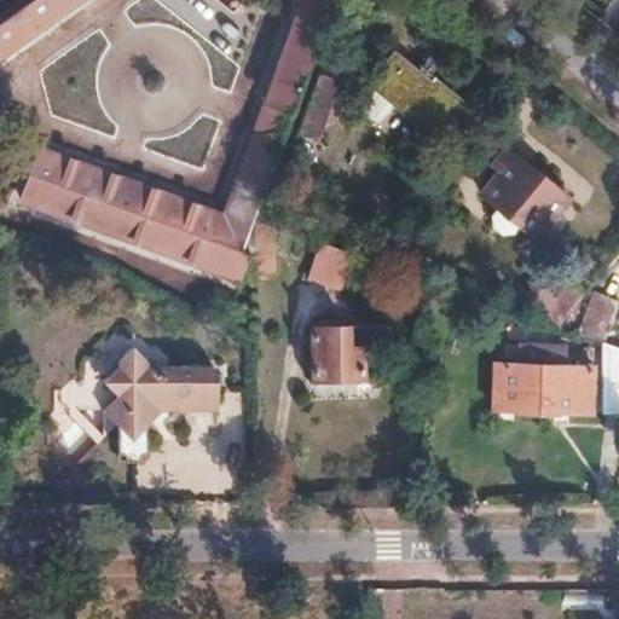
[(25,0),(0,18),(0,53),(75,0),(25,0)]
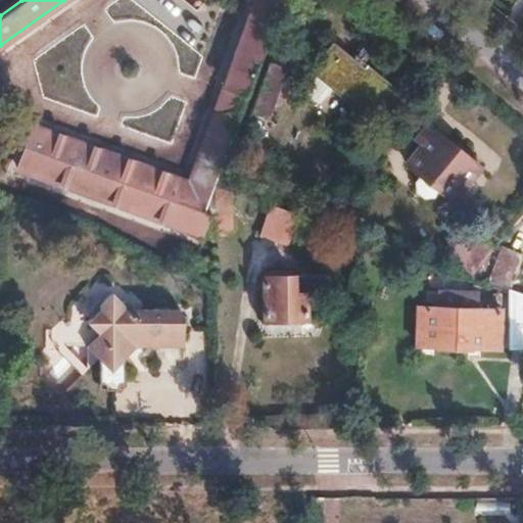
[(32,128),(16,171),(199,237),(199,236),(206,216),(202,214),(279,0),(254,0),(187,184),(32,128)]
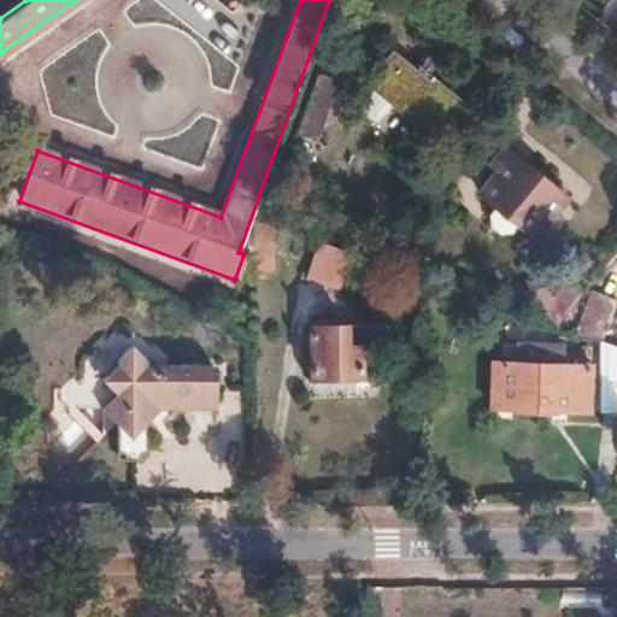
[(387,57),(365,83),(389,104),(429,137),(459,99),(430,75),(440,64),(397,28),(377,50),(387,57)]
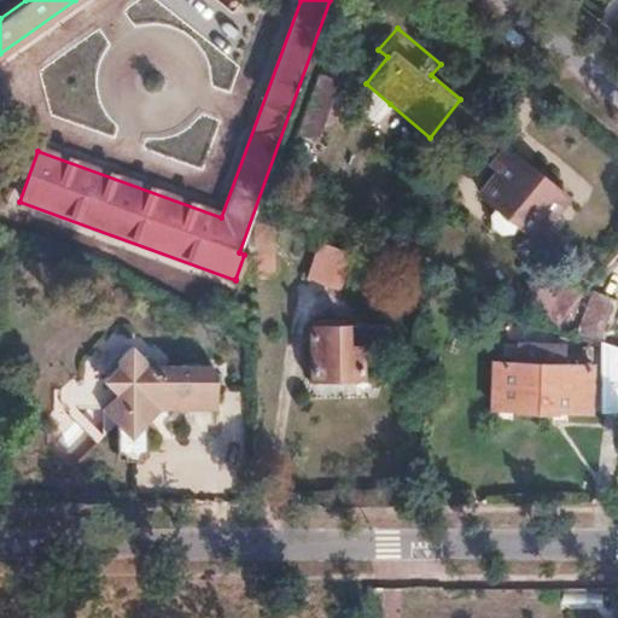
[(338,81),(316,74),(296,130),(318,138),(338,81)]
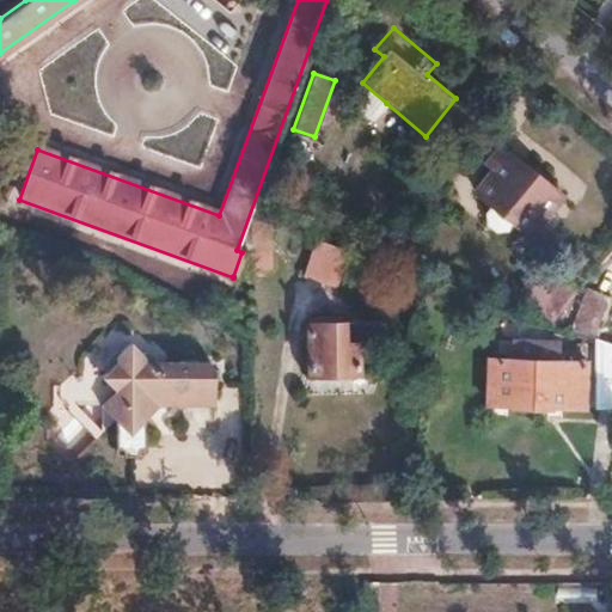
[(362,83),(348,101),(372,121),(386,103),(362,83)]
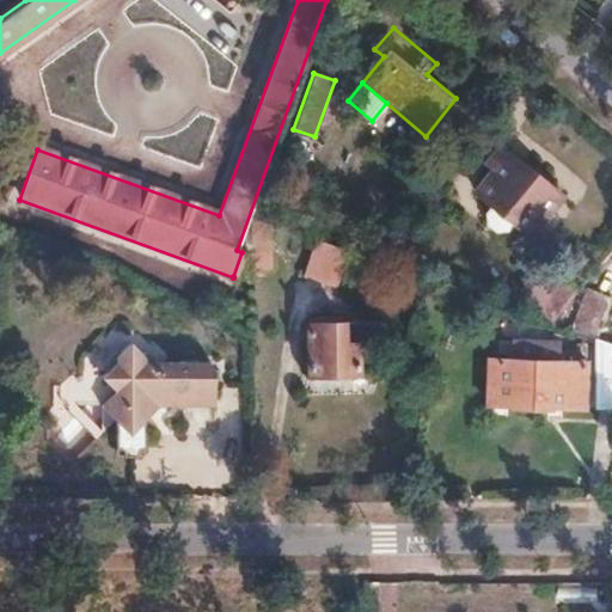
[(496,166),(477,189),(532,233),(564,194),(509,150),(507,152),(501,147),(490,161),(496,166)]
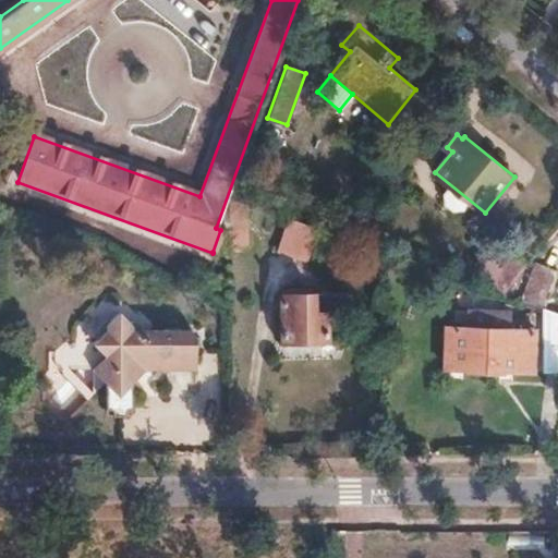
[(243,203),(228,202),(228,223),(244,223),(243,203)]
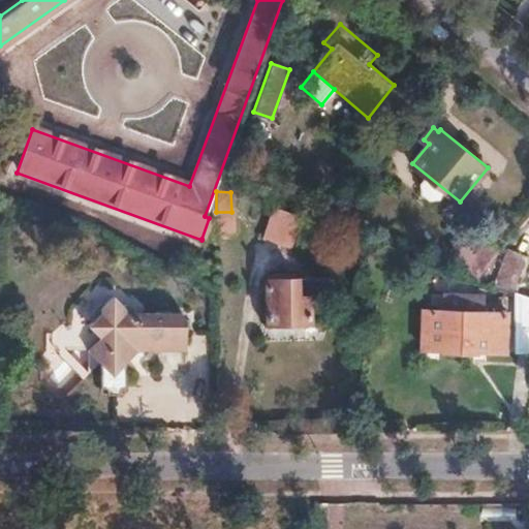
[(274,207),(262,241),(287,249),(299,216),(274,207)]
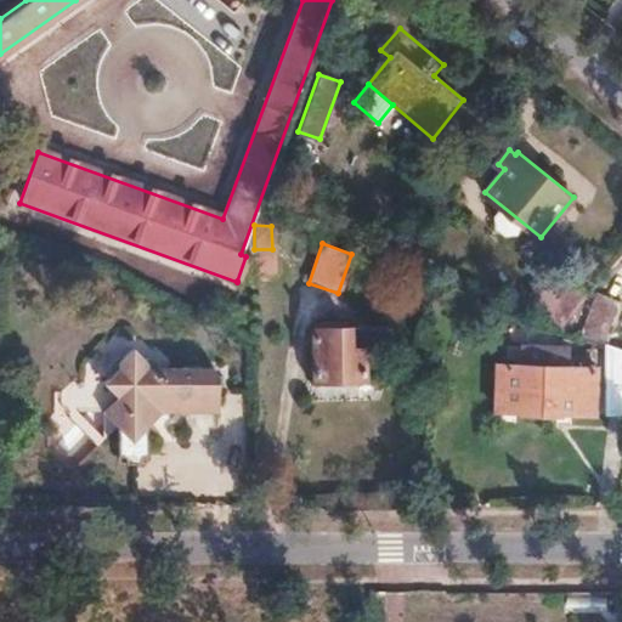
[(272,249),(254,249),(254,259),(254,271),(272,271),(272,249)]
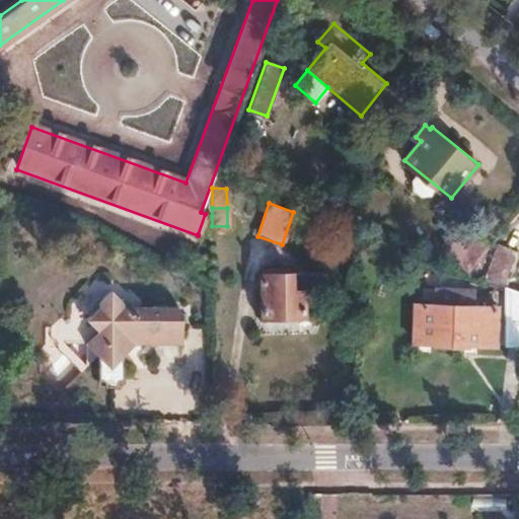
[(205,214),(198,234),(212,236),(212,226),(212,216),(205,214)]
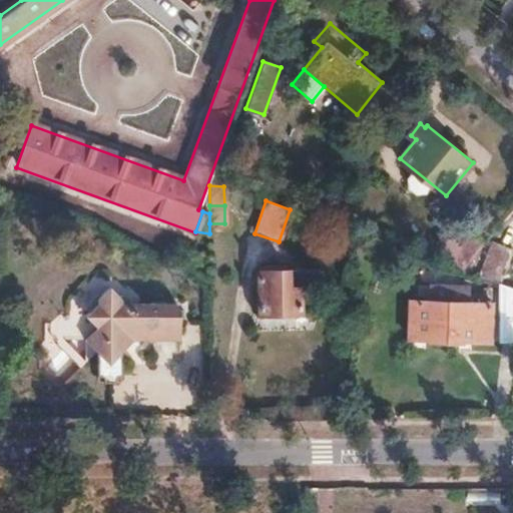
[(455,227),(446,238),(470,259),(479,246),(455,227)]
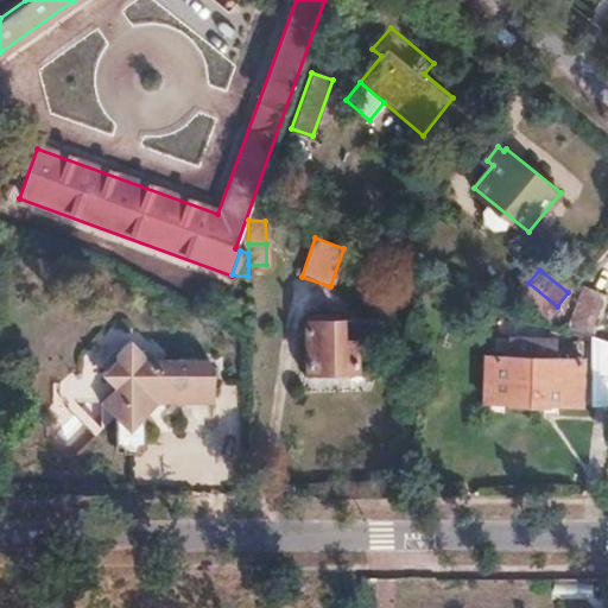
[(581,285),(565,327),(590,336),(605,293),(581,285)]
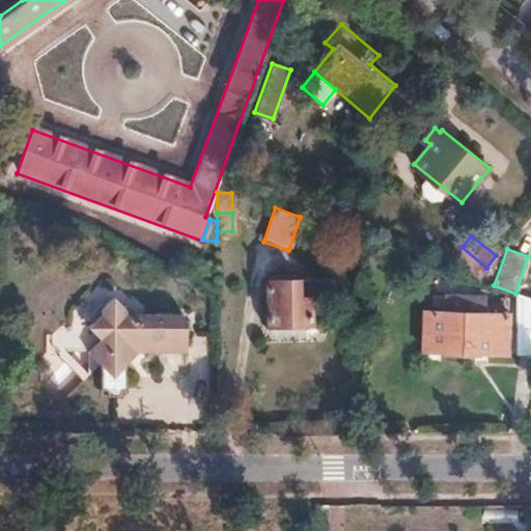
[(296,281),(269,282),(269,325),(308,325),(308,300),(296,300),(296,281)]
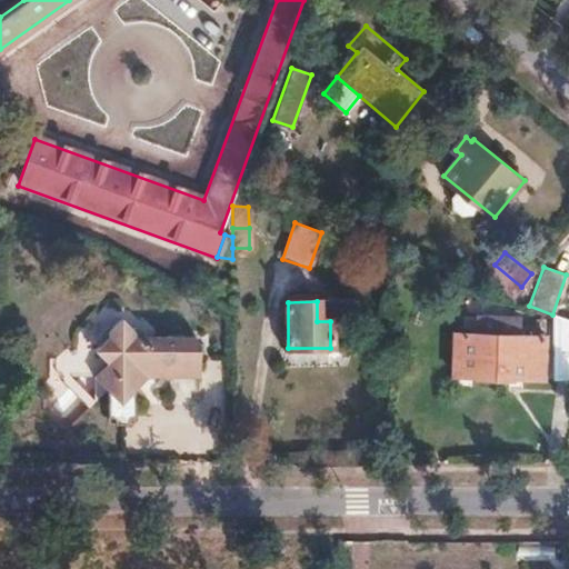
[(105,347),(89,357),(101,376),(98,396),(101,397),(101,402),(119,405),(120,400),(125,401),(130,366),(135,362),(195,370),(199,339),(193,330),(137,323),(137,319),(127,303),(108,316),(110,319),(93,330),(105,347)]
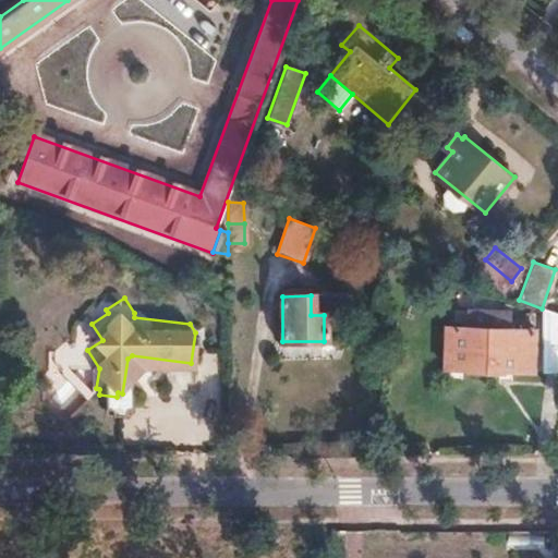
[(557,314),(542,308),(543,370),(557,370),(557,314)]
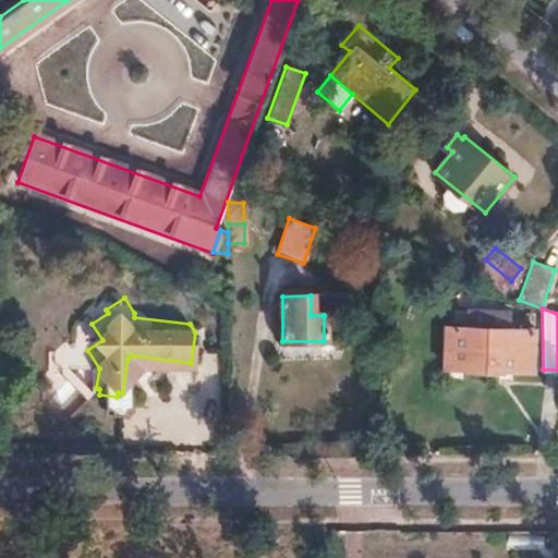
[(487,329),(445,328),(445,372),(495,373),(495,370),(528,370),(526,329),(507,329),(507,312),(487,311),(487,329)]
